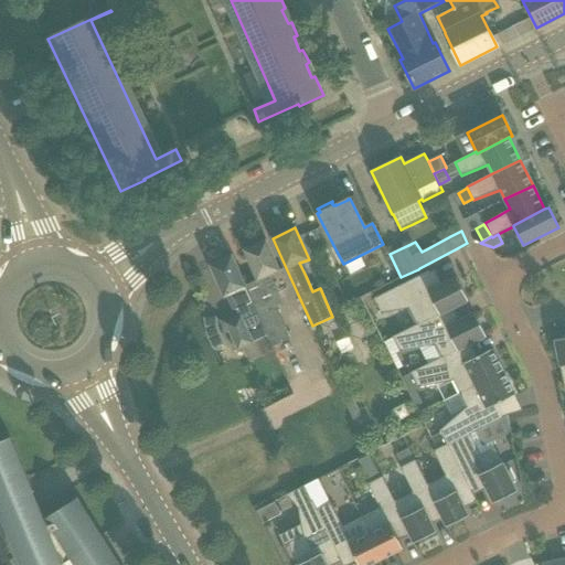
[(267,241),(244,251),(258,281),(246,287),(274,347),(291,339),(286,328),(276,307),(283,304),(270,276),(280,270),(267,241)]
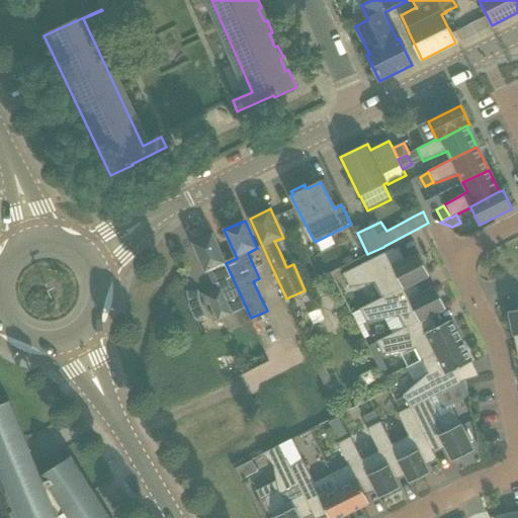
[(212,235),(193,244),(205,272),(207,271),(213,284),(217,283),(220,291),(208,296),(219,321),(226,318),(226,317),(246,308),(250,319),(251,318),(226,263),(212,235)]
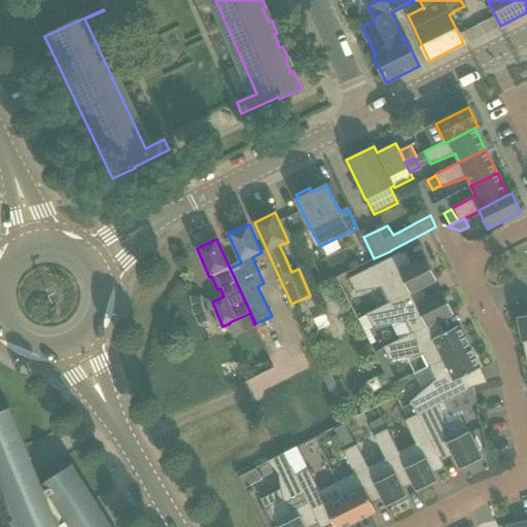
[(381,288),(389,303),(390,305),(419,290),(437,280),(426,258),(408,268),(400,253),(349,279),(356,293),(381,288)]
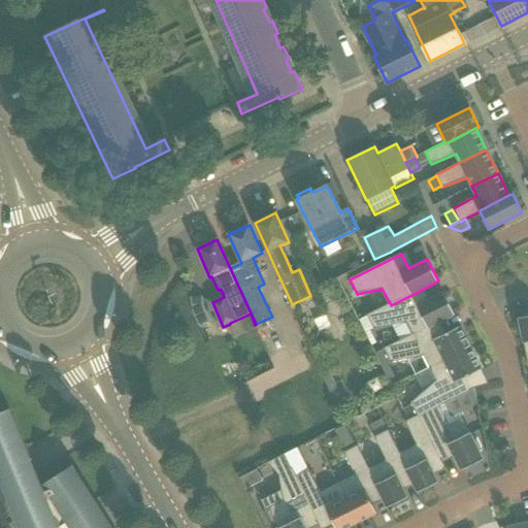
[(426,302),(420,291),(391,305),(390,303),(367,315),(374,329),(406,322),(413,334),(414,335),(437,324),(455,315),(443,293),(426,302)]
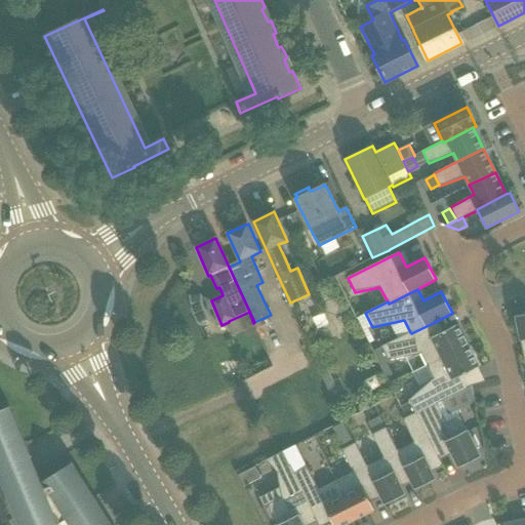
[(524,314),(516,316),(517,322),(514,322),(516,334),(519,333),(524,362),(524,314)]
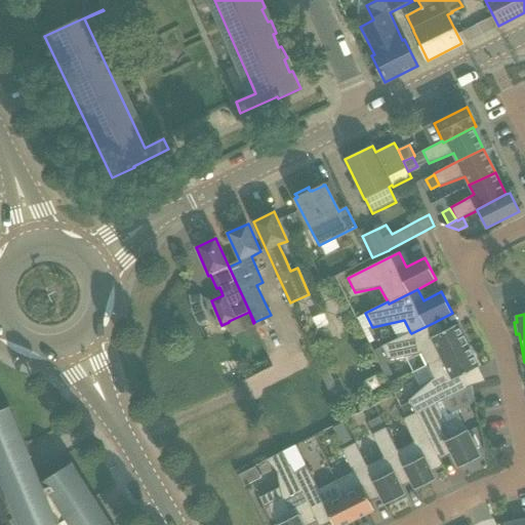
[(421,354),(427,365),(468,345),(469,345),(465,335),(463,336),(458,324),(440,333),(435,322),(411,333),(410,332),(381,347),(389,361),(421,354)]
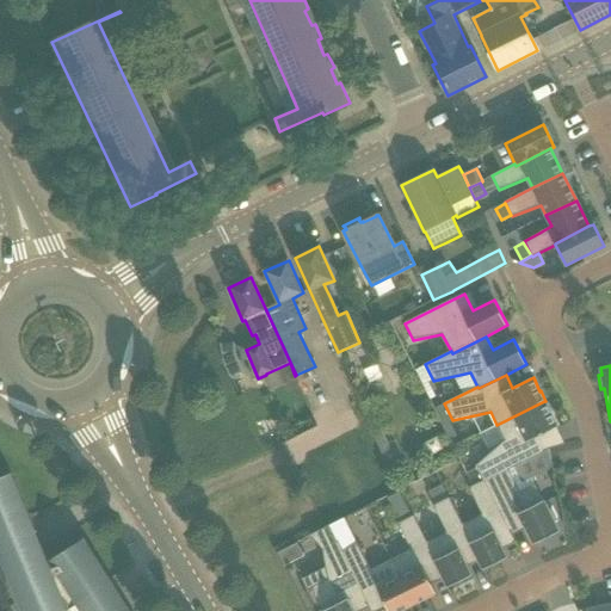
[(557,427),(544,401),(497,425),(498,426),(480,434),(489,454),(476,467),(476,468),(483,481),(485,483),(486,482),(510,470),(529,461),(542,454),(544,452),(537,438),(557,427)]
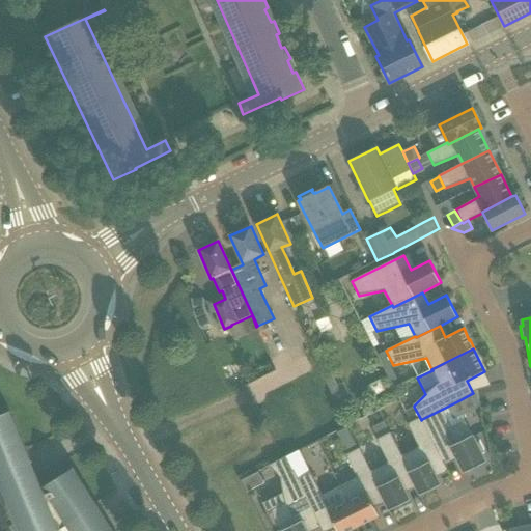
[(459,400),(467,414),(478,409),(478,408),(471,394),(459,400)]
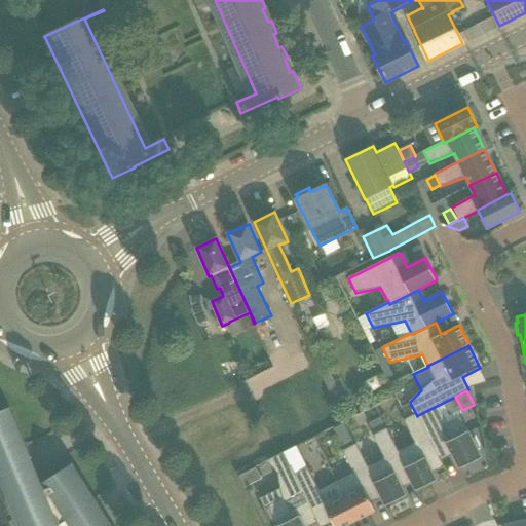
[(407,418),(416,414),(410,403),(402,408),(407,418)]
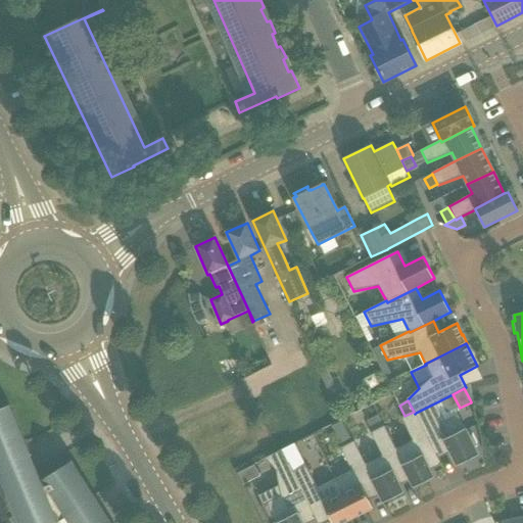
[(436,402),(416,413),(436,455),(447,448),(457,467),(479,456),(475,447),(477,445),(472,435),(470,437),(459,415),(445,421),(436,402)]
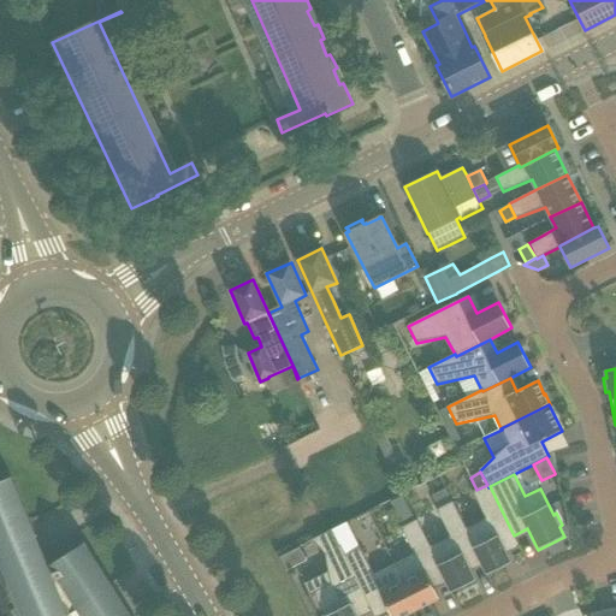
[(130,615),(106,578),(84,544),(48,567),(40,546),(11,478),(0,481),(0,560),(4,568),(23,615),(130,615)]
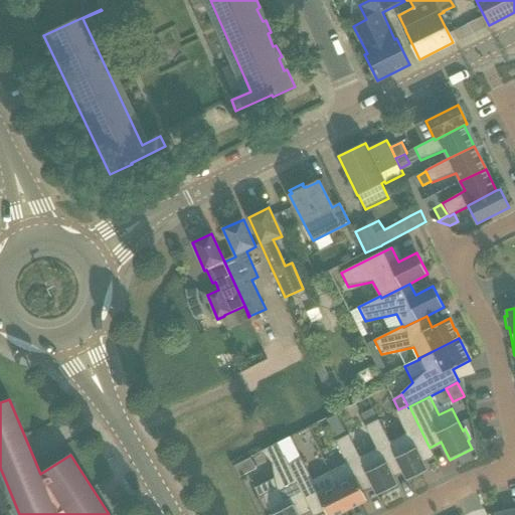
[(430,448),(409,406),(408,407),(407,405),(398,409),(395,411),(406,434),(390,442),(388,443),(403,473),(407,481),(427,471),(423,463),(435,458),(430,448)]
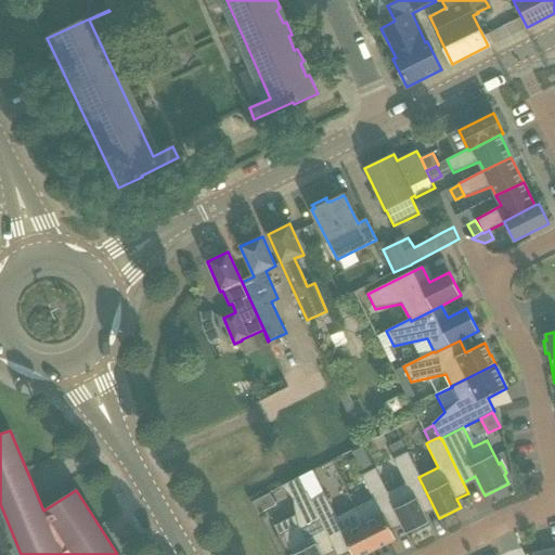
[(356,461),(366,455),(362,448),(352,452),(356,461)]
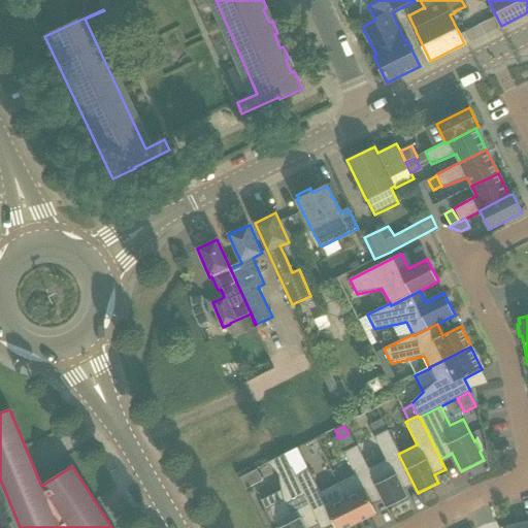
[(386,460),(369,468),(367,469),(383,499),(387,508),(407,498),(403,490),(414,485),(398,454),(400,453),(388,430),(374,437),(386,460)]
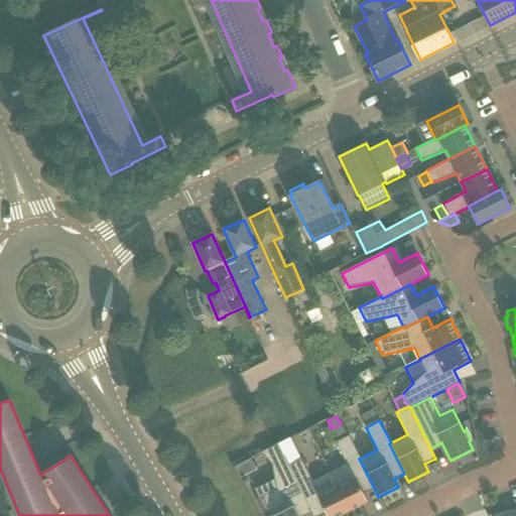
[(347,465),(330,473),(349,511),(368,502),(364,493),(374,488),(359,459),(361,458),(350,435),(336,442),(347,465)]
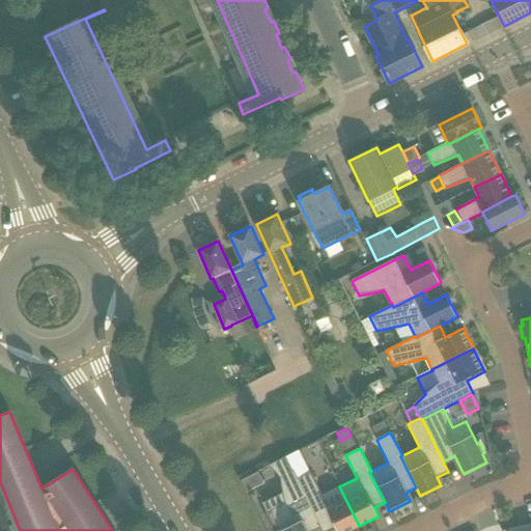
[(283,494),(262,504),(273,526),(277,524),(280,530),(308,530),(307,529),(318,524),(297,480),(298,479),(294,470),(292,471),(286,457),(269,466),(280,477),(283,494)]
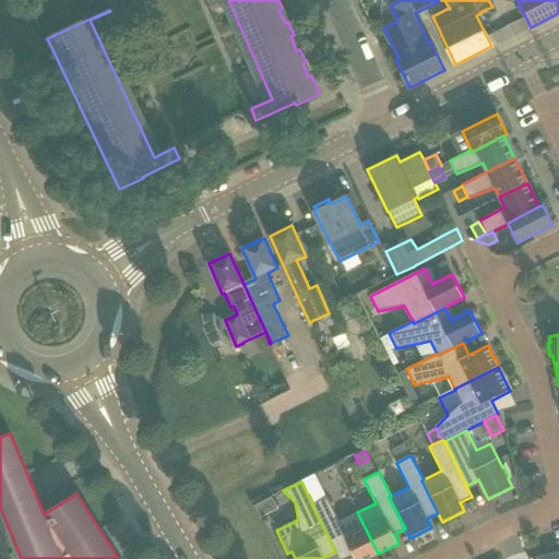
[(260,519),(278,510),(272,497),(254,506),(260,519)]
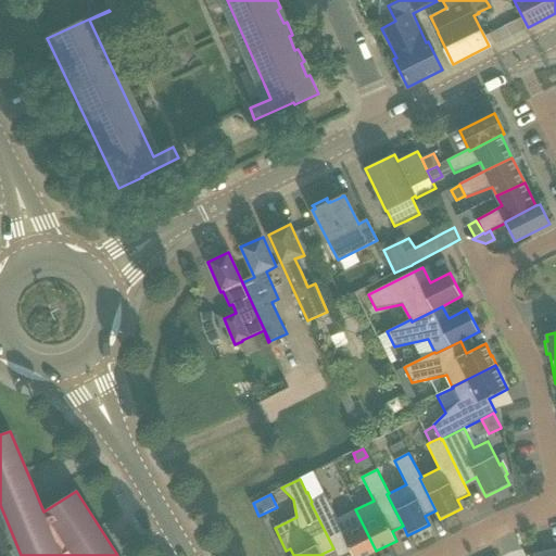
[(344,555),(352,553),(353,555),(365,555),(376,551),(355,509),(338,519),(326,495),(312,502),(311,503),(333,548),(337,555),(344,555)]
